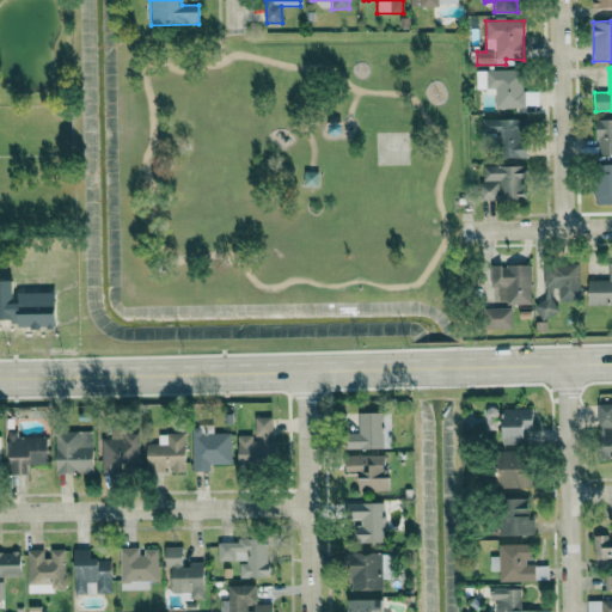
[(522,71),(476,71),(476,90),(485,90),(485,95),(494,95),(494,109),(522,109),(522,71)]
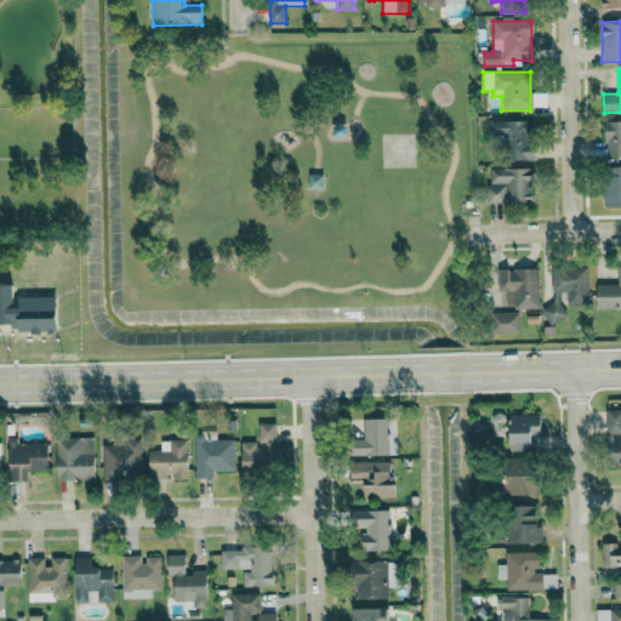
[(605,158),(620,157),(620,120),(604,121),(605,158)]
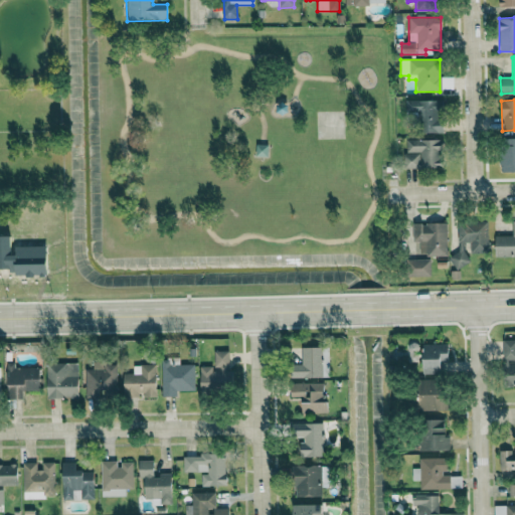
[(440,133),(441,101),(405,101),(405,115),(419,115),(419,132),(440,133)]
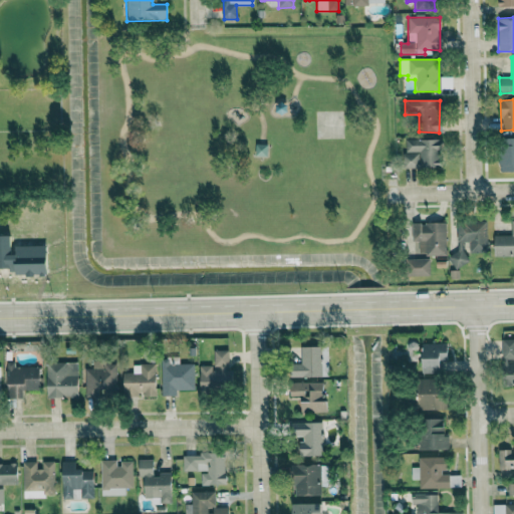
[(499,171),(513,171),(513,138),(499,138),(499,171)]
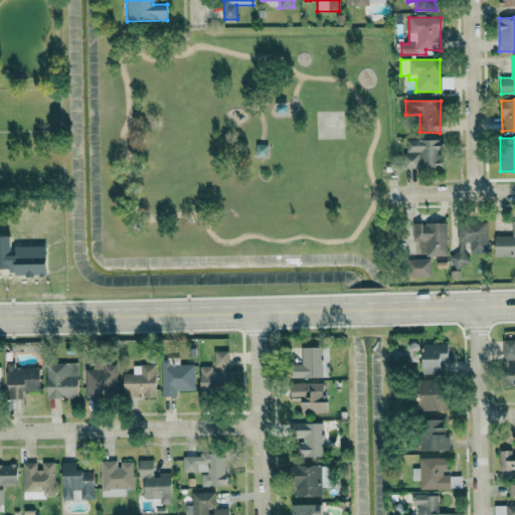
[(441,139),(404,140),(404,168),(441,168),(441,139)]
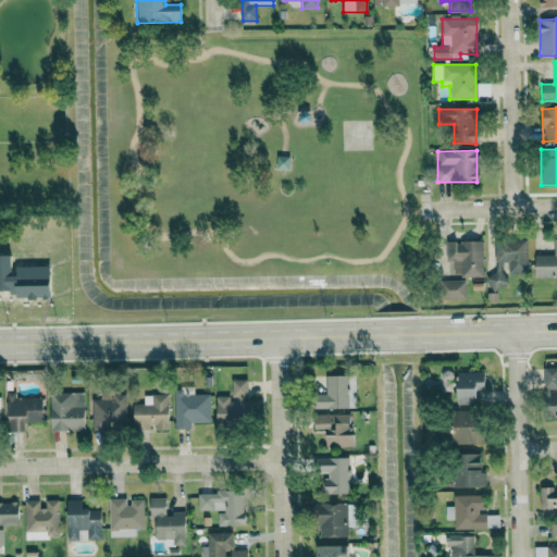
[(534,256),(535,277),(556,276),(556,238),(553,239),(554,255),(534,256)]
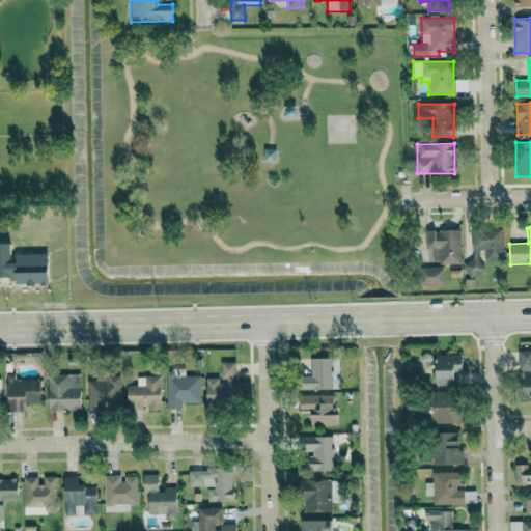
[(502,229),(471,229),(472,262),(466,262),(466,274),(480,274),(480,252),(483,252),(484,260),(503,260),(502,229)]
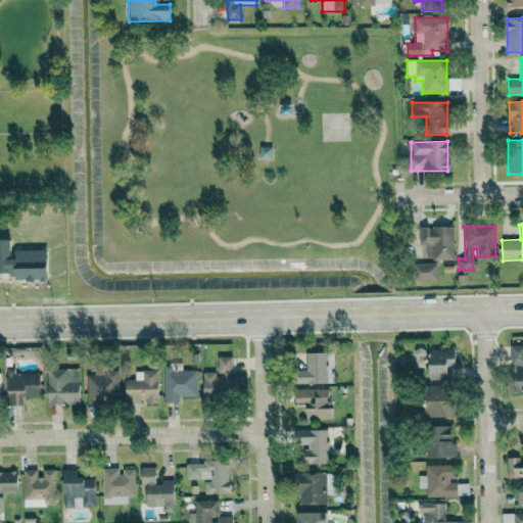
[(453,227),(419,227),(419,246),(425,246),(425,259),(454,258),(453,227)]
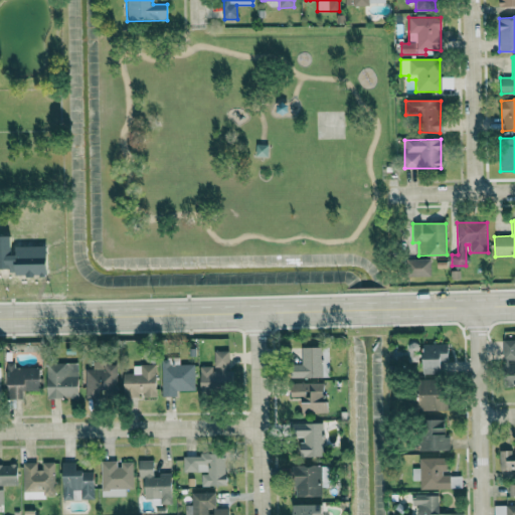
[(407,277),(430,277),(430,260),(407,260),(407,277)]
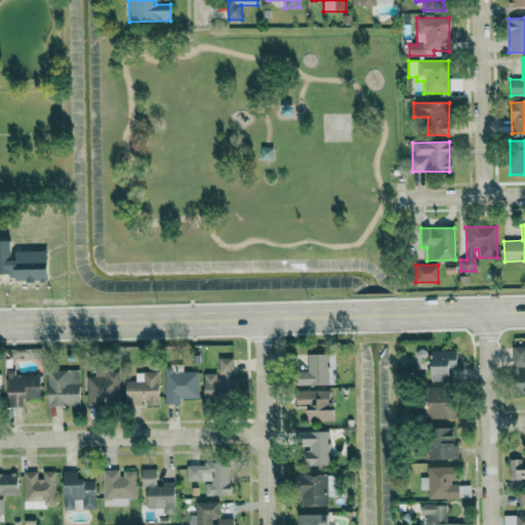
[(524,394),(524,346),(513,347),(514,395),(524,394)]
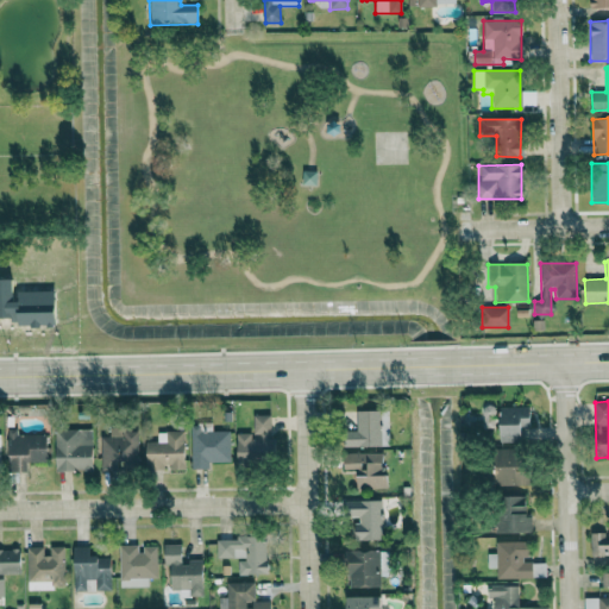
[(529,407),(500,407),(501,443),(521,443),(521,433),(531,433),(529,407)]
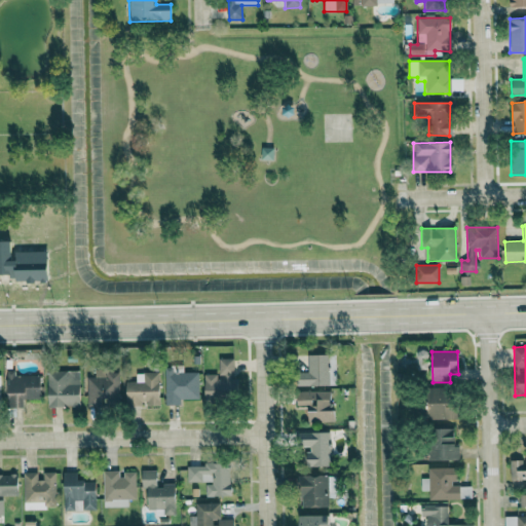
[(328,354),(307,354),(307,373),(297,373),(297,386),(335,385),(335,360),(328,360),(328,354)]
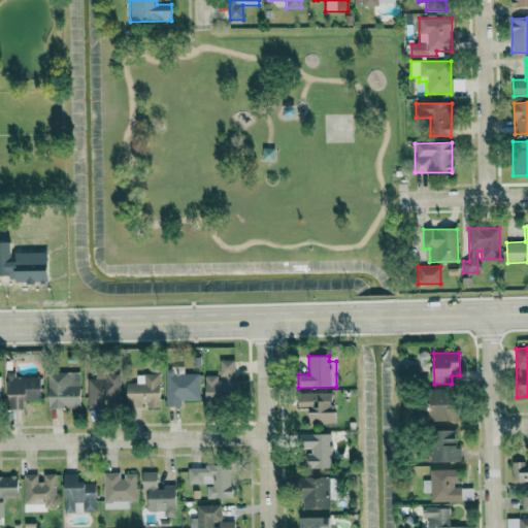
[(234,360),(219,360),(219,375),(205,375),(205,402),(235,401),(234,360)]
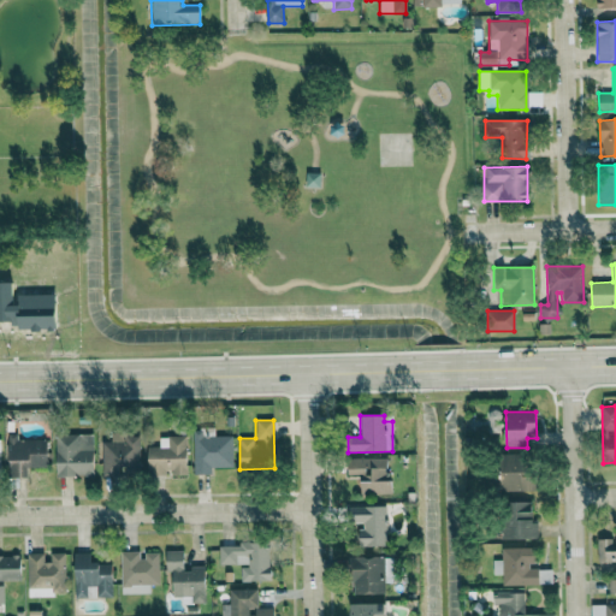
[(194,474),(212,474),(212,467),(234,467),(232,436),(214,436),(214,431),(193,431),(194,474)]
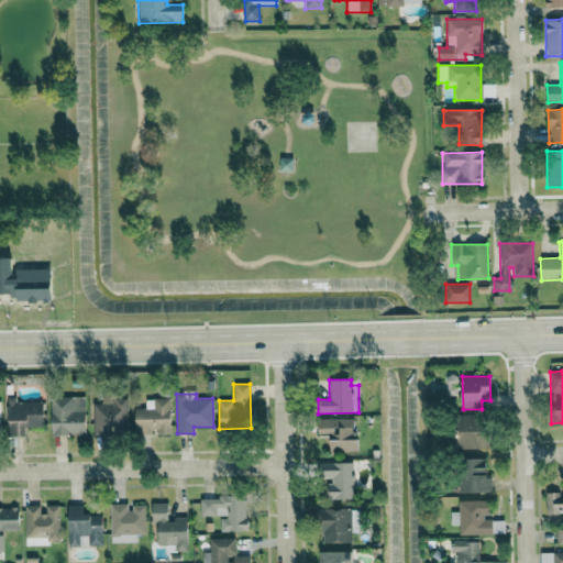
[(52,435),(86,435),(85,396),(51,397),(52,435)]
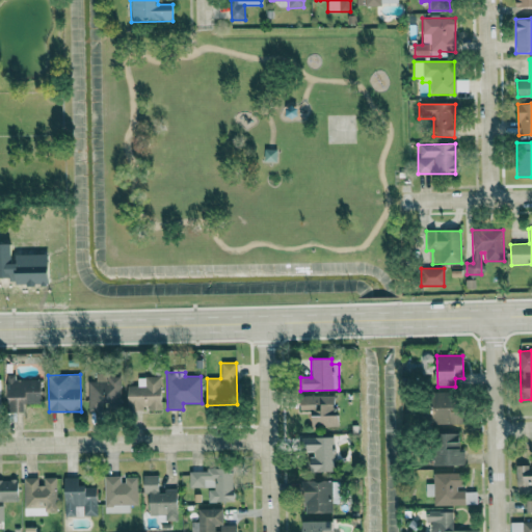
[(88,381),(89,410),(122,409),(121,374),(96,374),(96,381),(88,381)]
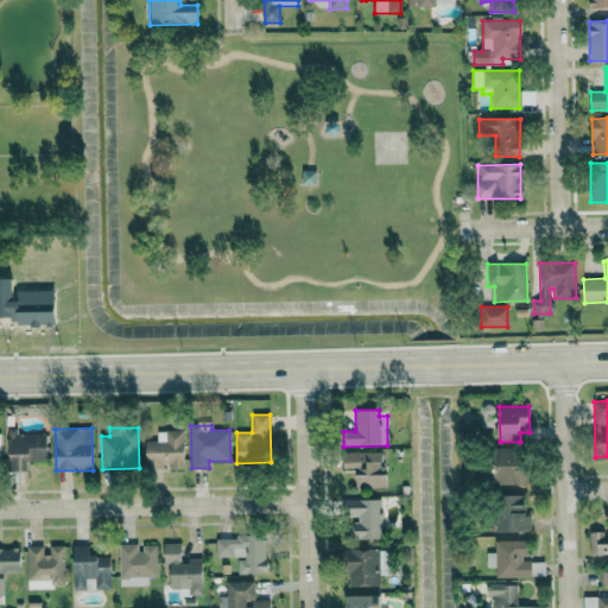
[(25,472),(25,461),(48,460),(46,434),(17,435),(17,429),(7,430),(8,472),(25,472)]
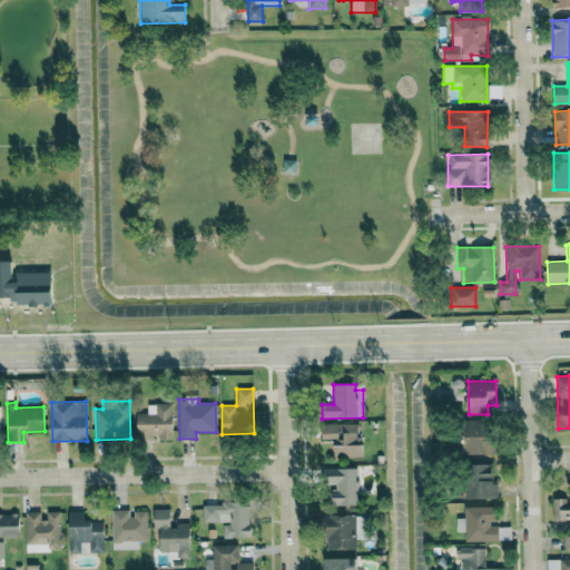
[(136,413),(137,442),(156,442),(156,441),(173,441),(173,404),(148,404),(148,413),(136,413)]
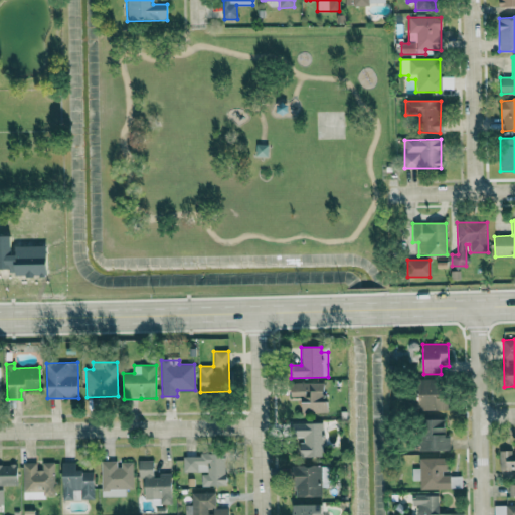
[(448,410),(448,396),(442,396),(441,379),(418,380),(418,410),(448,410)]
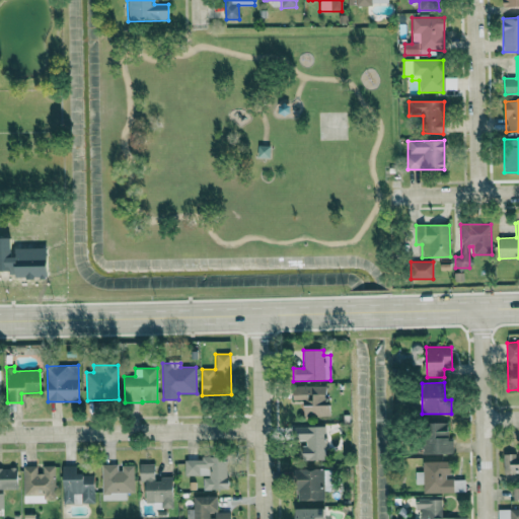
[(327,386),(293,385),(292,400),(304,400),(304,417),(327,417),(327,386)]
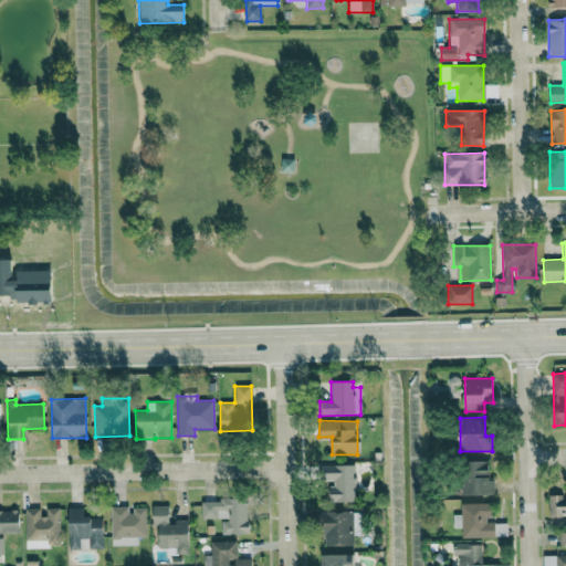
[(461,496),(492,495),(491,461),(460,462),(461,496)]
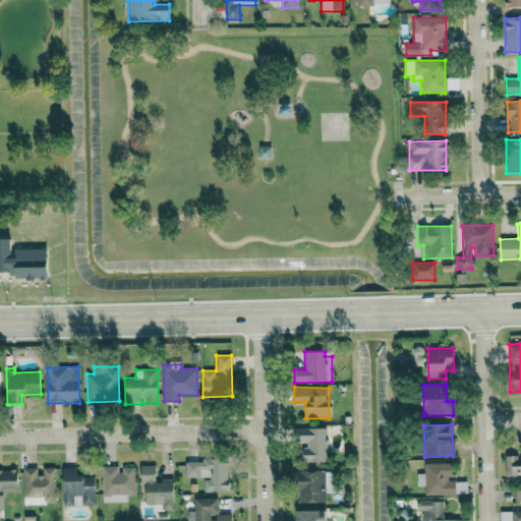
[(326,427),(296,428),(297,442),(303,442),(304,463),(327,462),(326,427)]
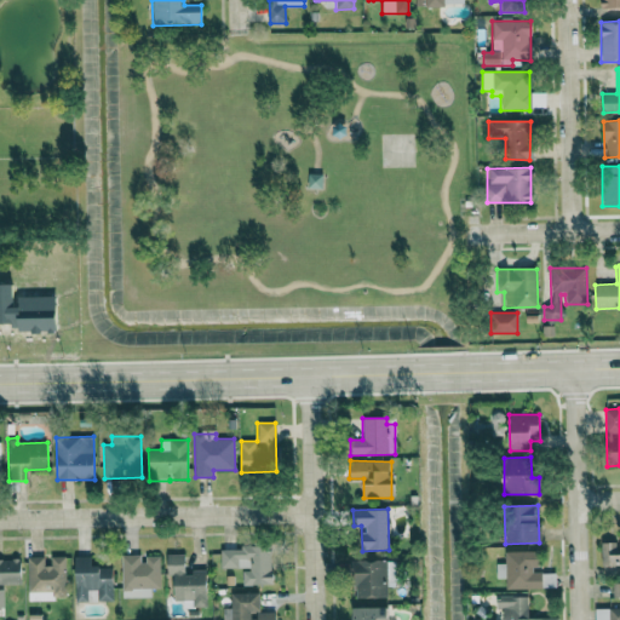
[(619,564),(619,537),(619,538),(619,543),(601,544),(601,566),(619,564)]
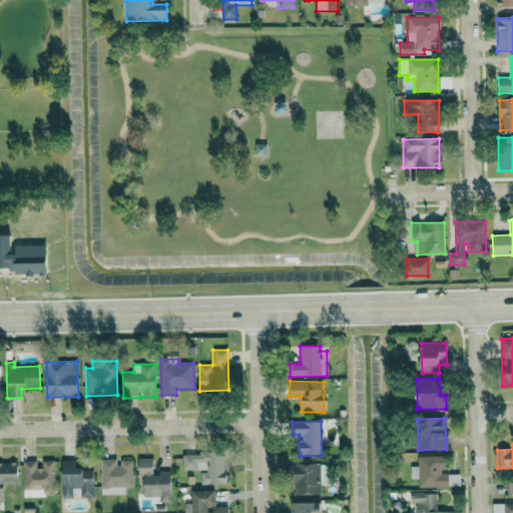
[(200,484),(225,484),(224,453),(182,454),(182,471),(200,471),(200,484)]
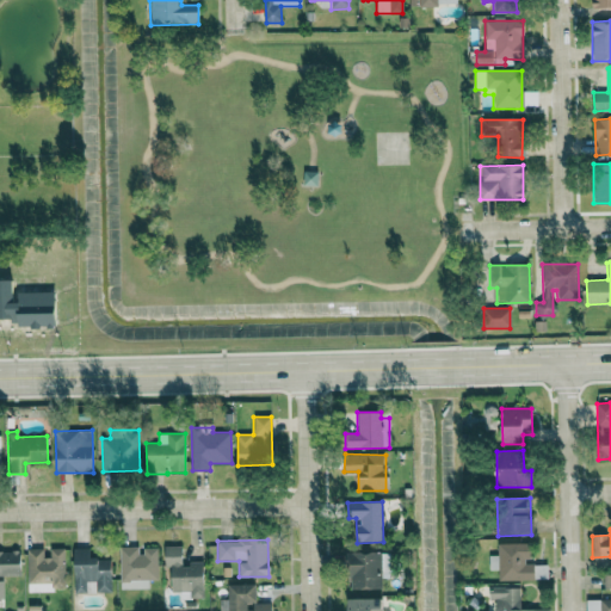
[(499,580),(548,580),(547,565),(530,565),(529,543),(498,544),(498,555),(489,555),(489,571),(499,571),(499,580)]
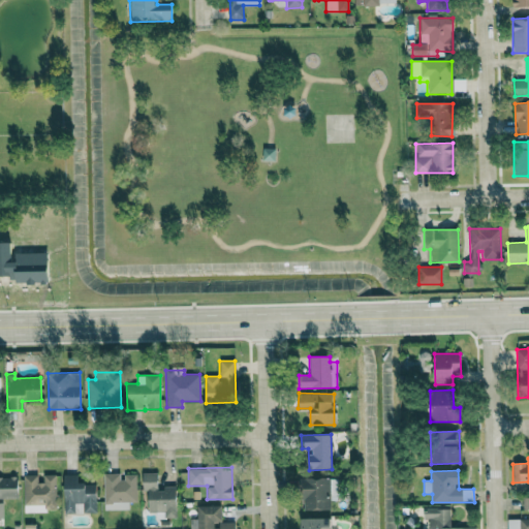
[(103,510),(128,509),(128,502),(136,502),(135,474),(122,474),(122,473),(102,474),(103,510)]
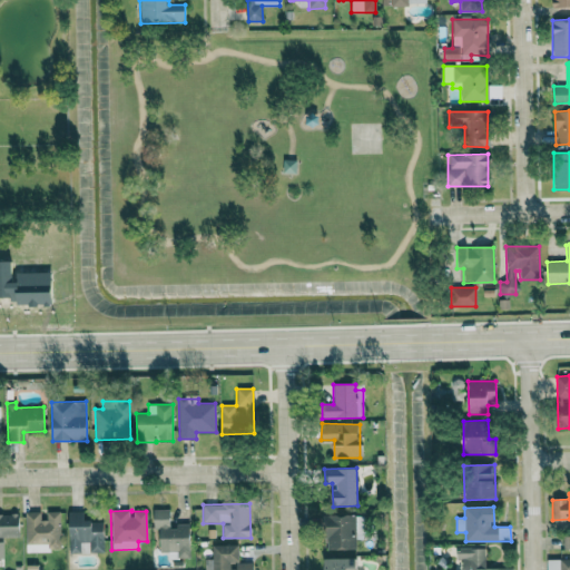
[(189,526),(169,526),(169,510),(153,510),(154,530),(159,529),(160,552),(167,552),(168,559),(190,559),(189,526)]
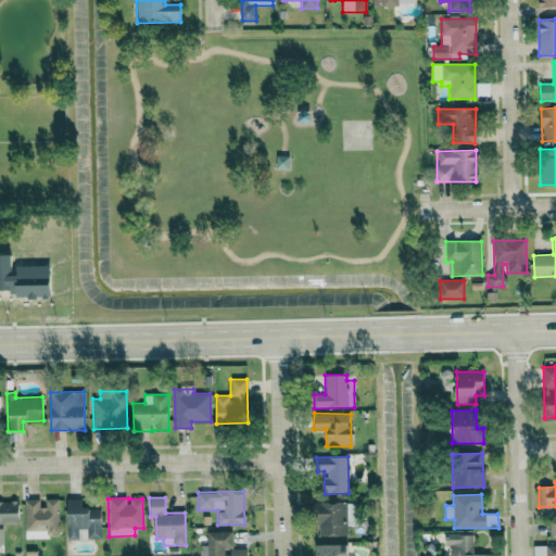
[(100,508),(81,508),(81,498),(66,500),(67,540),(101,540),(100,508)]
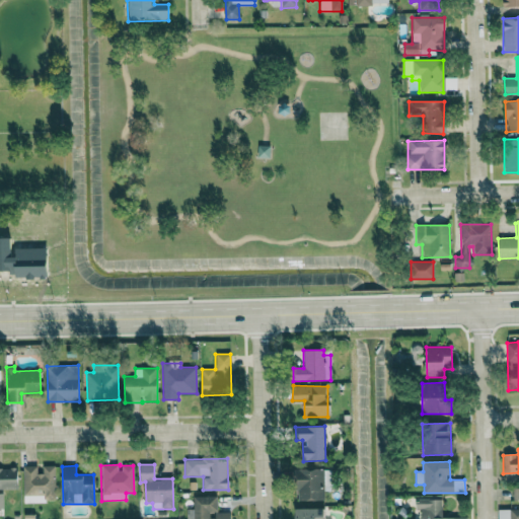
[(22,466),(22,497),(43,497),(43,499),(55,499),(55,466),(40,466),(22,466)]
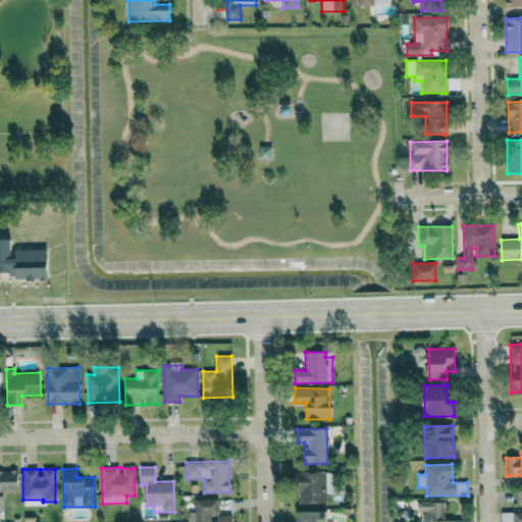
[(16,494),(16,471),(0,471),(0,503),(1,503),(1,493),(16,494)]
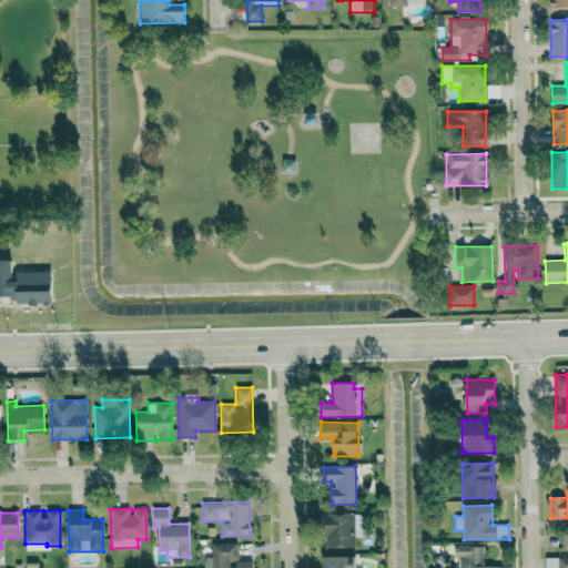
[(251,567),(252,561),(237,561),(237,543),(211,544),(211,557),(204,557),(204,567),(251,567)]
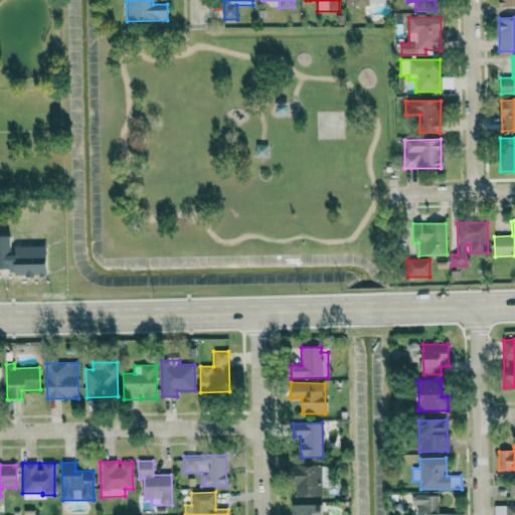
[(416,514),(464,514),(465,514),(439,514),(439,496),(412,496),(412,506),(417,506),(416,514)]
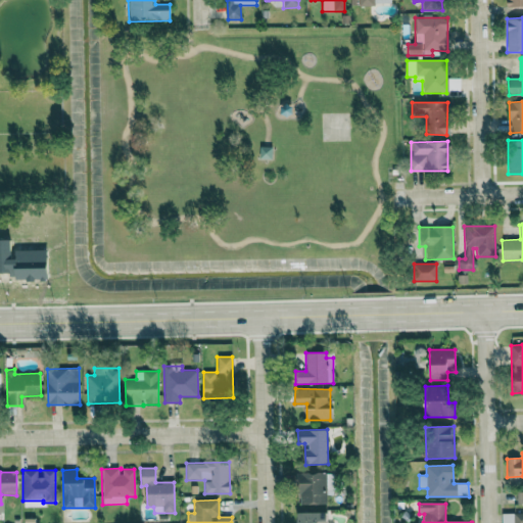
[(297,513),(297,522),(327,522),(327,513),(297,513)]
